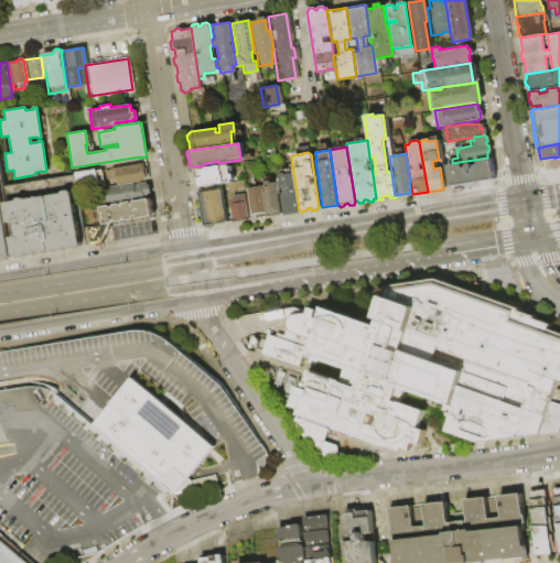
[(447,186),(443,165),(452,163),(459,162),(459,168),(475,165),(474,160),(487,158),(488,158),(492,179),(447,186)]
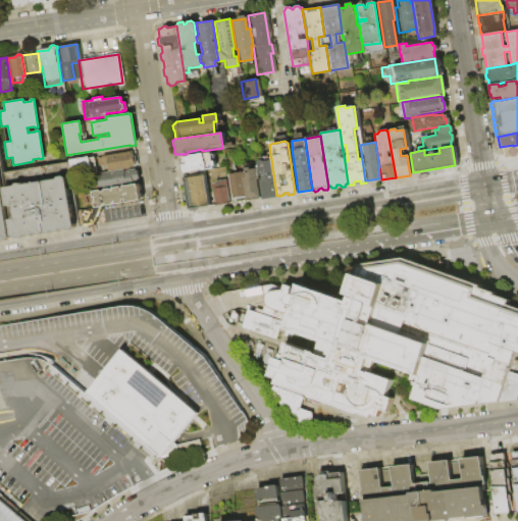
[(122,169),(102,172),(101,165),(96,166),(95,158),(100,158),(100,156),(128,151),(130,154),(132,153),(134,165),(130,166),(130,168),(122,169)]
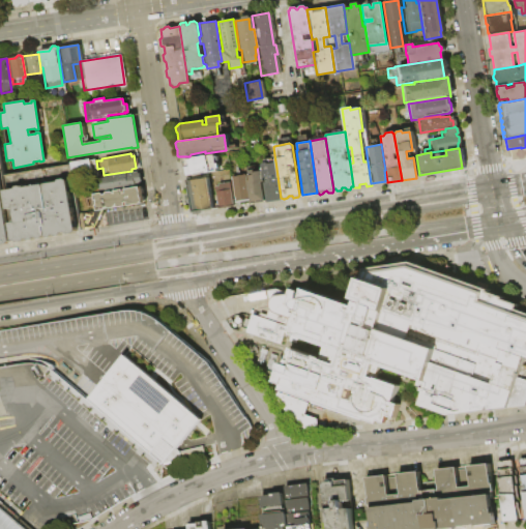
[(185,176),(184,171),(183,171),(181,159),(211,154),(213,164),(215,163),(216,168),(213,169),(214,172),(185,176)]
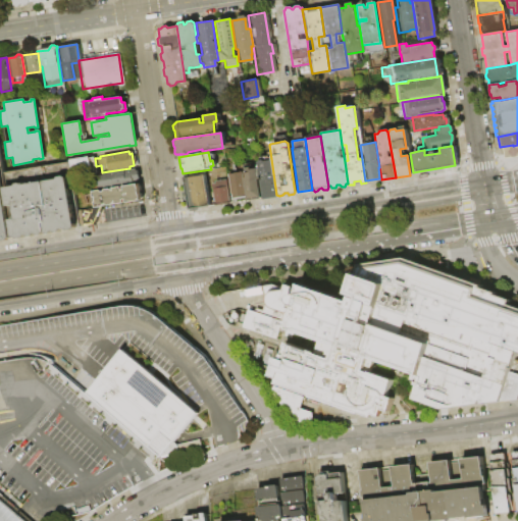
[(69,160),(88,157),(91,176),(72,179),(69,160)]
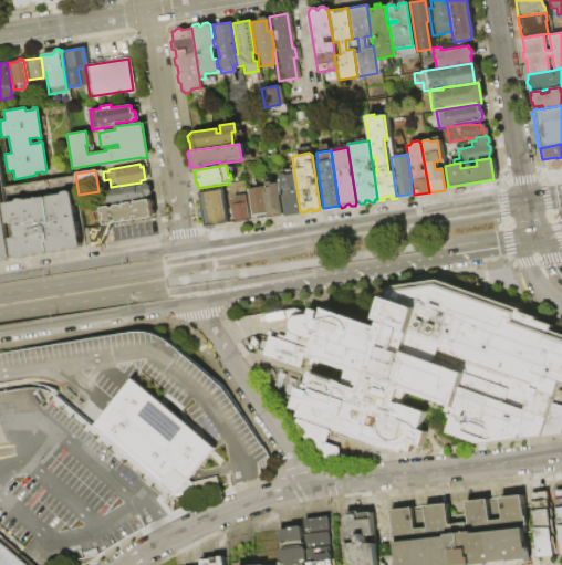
[(282,216),(279,194),(278,182),(277,176),(278,176),(279,174),(282,174),(283,175),(293,174),(298,201),(297,201),(299,213),(282,216)]
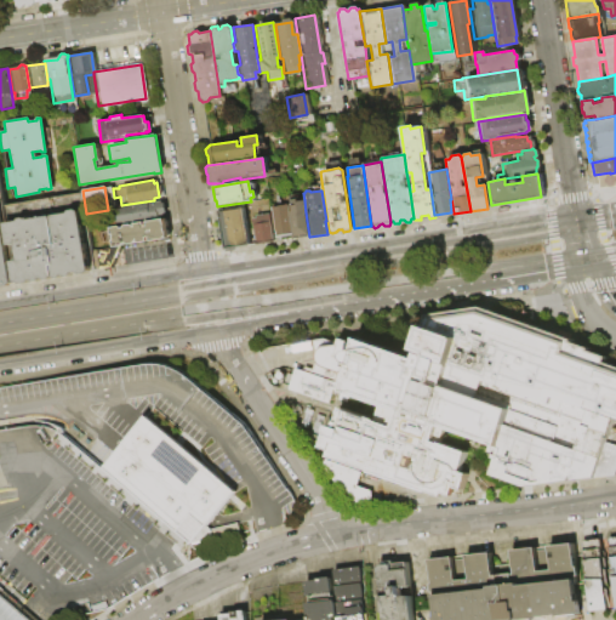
[(290,239),(286,212),(289,211),(289,206),(295,205),(294,202),(304,200),(306,212),(303,212),(307,237),(290,239)]
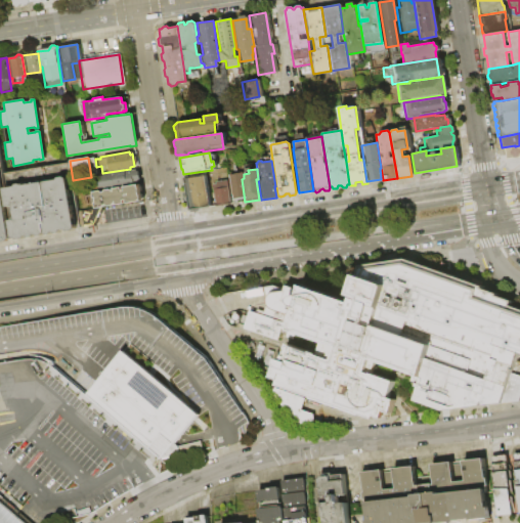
[(95,190),(92,175),(102,173),(123,170),(123,171),(134,170),(134,171),(137,171),(138,179),(137,179),(137,182),(136,182),(136,183),(95,190)]
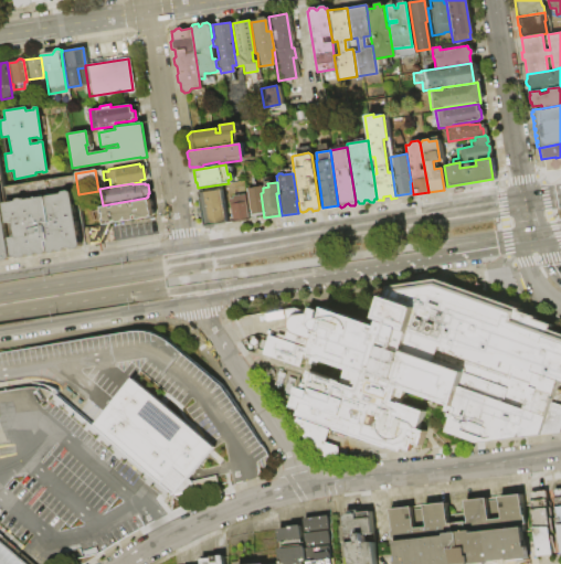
[(244,188),(260,185),(263,213),(247,215),(244,188)]
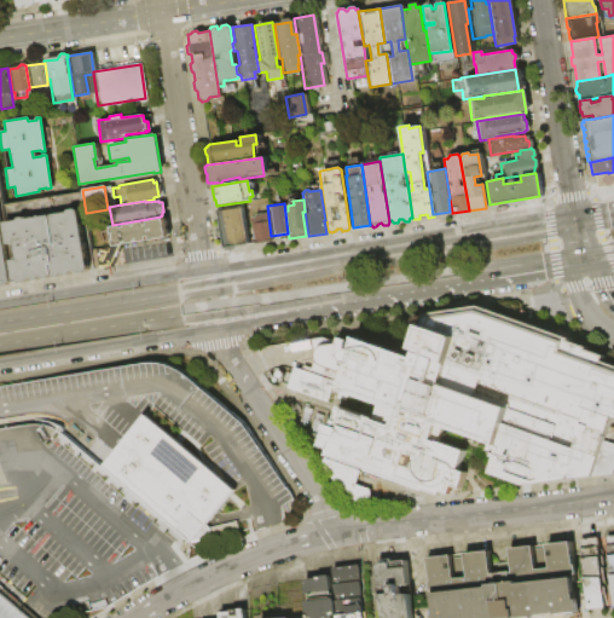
[(11,282),(10,282),(9,286),(3,287),(1,284),(0,284),(0,204),(11,282)]
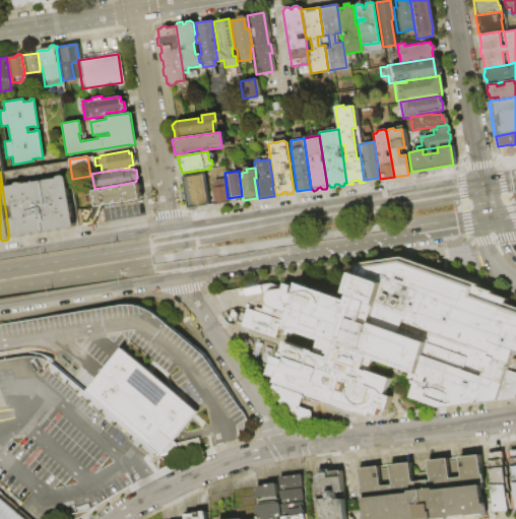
[(4,187),(16,185),(17,183),(21,182),(23,184),(57,179),(59,176),(64,175),(67,177),(75,225),(73,229),(67,230),(65,228),(61,229),(59,231),(56,232),(54,231),(52,230),(50,233),(47,233),(44,232),(42,234),(39,235),(37,233),(35,233),(33,236),(28,236),(27,234),(25,234),(23,237),(17,238),(15,237),(11,237),(9,219),(15,218),(13,204),(7,205),(4,187)]
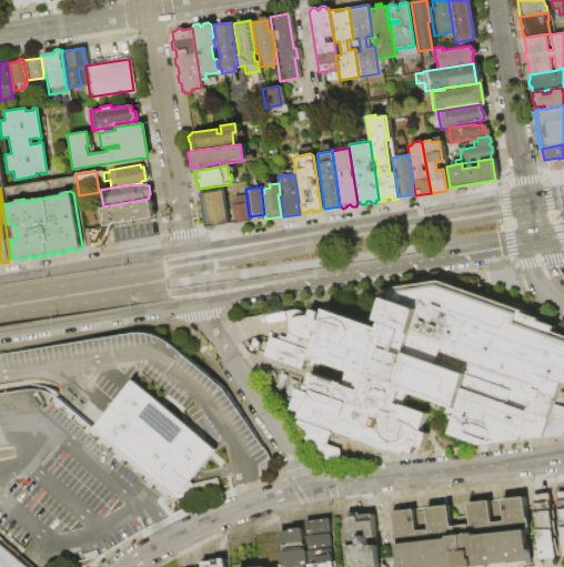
[(223,223),(213,225),(213,226),(214,229),(205,231),(204,228),(202,229),(201,218),(199,219),(198,210),(200,209),(198,193),(203,192),(203,193),(218,191),(223,223)]
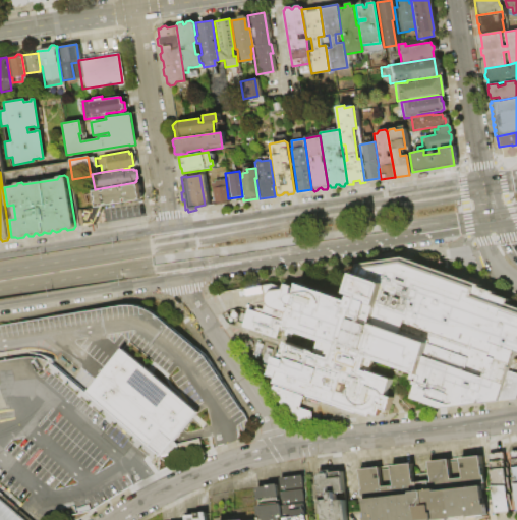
[(90,191),(98,190),(101,191),(104,189),(108,188),(111,190),(111,187),(119,186),(119,189),(122,189),(121,186),(138,183),(140,199),(124,201),(124,198),(121,198),(122,201),(114,204),(113,200),(112,200),(110,204),(105,205),(103,204),(102,204),(100,206),(93,207),(90,191)]
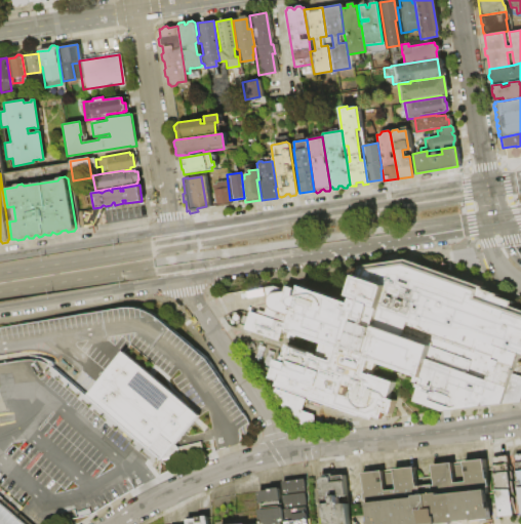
[(210,190),(226,187),(228,203),(212,206),(210,190)]
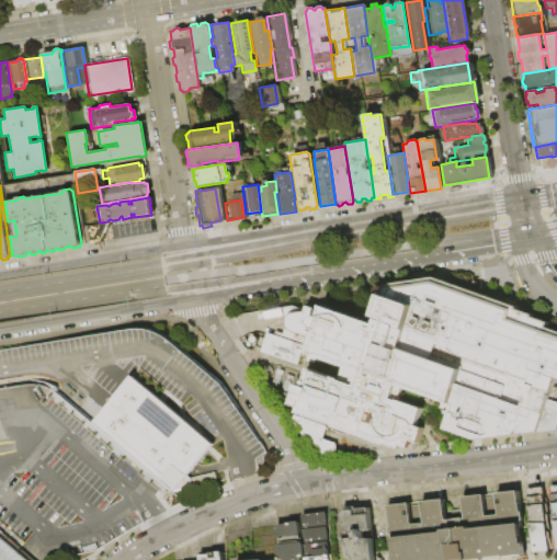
[(86,243),(97,242),(104,223),(83,226),(86,243)]
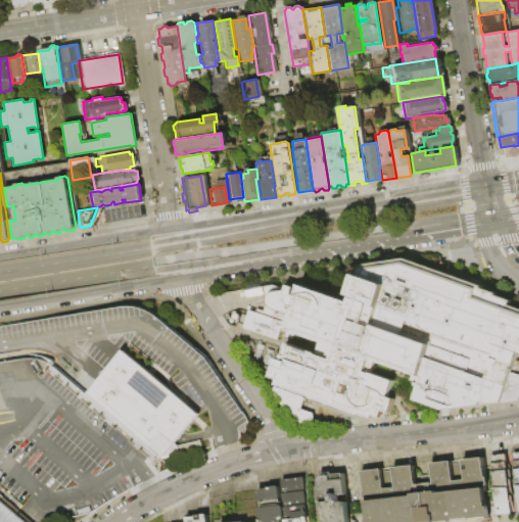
[(404,258),(481,286),(480,288),(496,293),(494,295),(510,300),(508,305),(518,310),(518,364),(516,366),(514,369),(512,374),(518,376),(518,400),(512,401),(512,400),(509,400),(499,401),(499,402),(436,411),(407,399),(415,375),(368,359),(363,371),(369,373),(369,372),(392,381),(386,396),(392,398),(387,413),(380,411),(378,418),(371,415),(370,418),(357,414),(357,415),(308,397),(308,396),(272,383),(274,378),(268,377),(272,365),(274,366),(274,365),(273,364),(275,358),(280,360),(286,343),(315,353),(314,354),(329,360),(333,346),(284,328),(290,312),(285,314),(282,322),(285,324),(279,341),(240,328),(241,325),(234,322),(233,327),(231,327),(226,325),(221,316),(226,313),(232,311),(239,310),(245,313),(246,310),(252,312),(254,307),(261,310),(263,301),(262,286),(272,285),(282,289),(283,284),(298,290),(300,284),(349,301),(351,296),(347,294),(354,277),(352,277),(357,265),(404,258)]
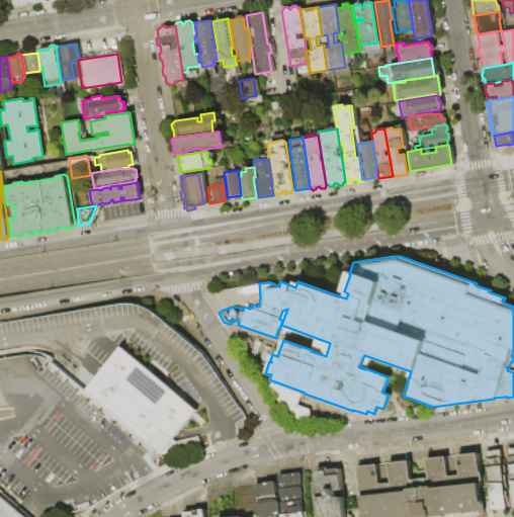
[(192,409),(117,346),(80,391),(65,377),(61,382),(79,398),(84,393),(155,452),(192,409)]
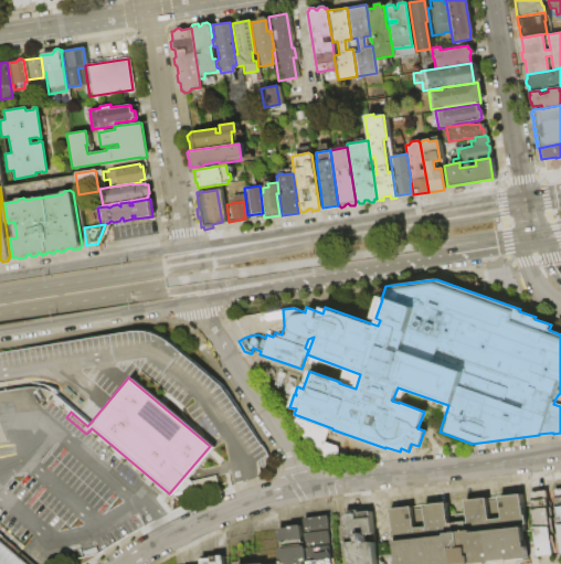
[(295,418),(327,429),(324,442),(337,446),(337,458),(323,459),(319,459),(316,457),(313,454),(294,425),(294,422),(294,419),(295,418)]
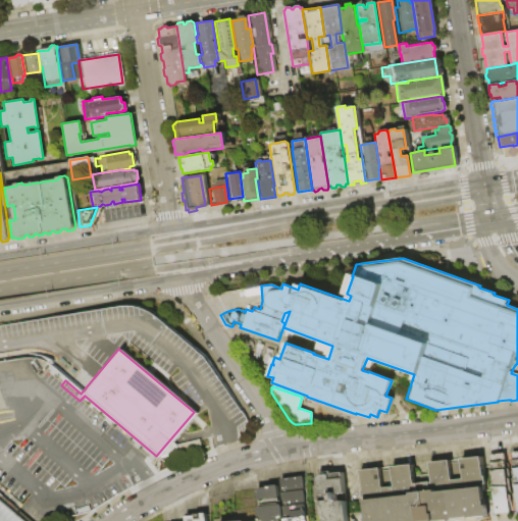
[(517,450),(507,451),(513,511),(517,510),(517,450)]
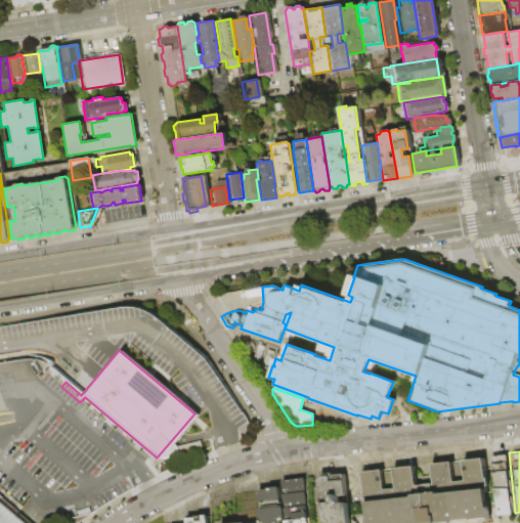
[(489,455),(505,454),(510,514),(495,516),(489,455)]
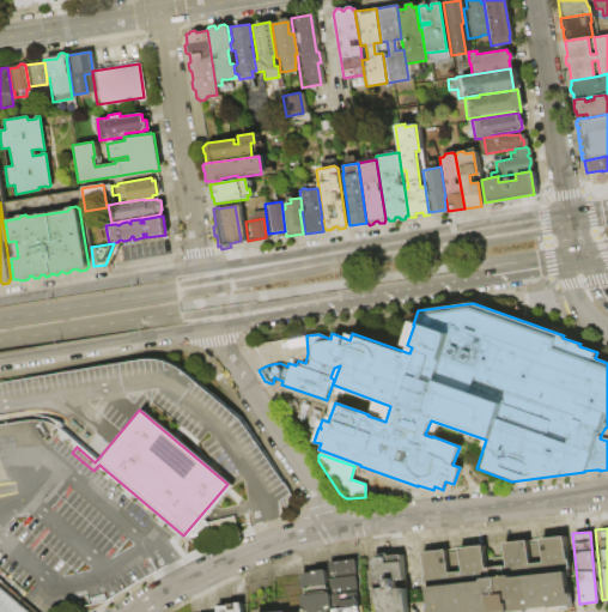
[(420,552),(444,550),(444,552),(457,551),(457,547),(481,545),(484,559),(503,557),(502,543),(526,540),(526,544),(540,543),(540,539),(564,537),(566,559),(567,559),(569,569),(567,569),(567,574),(566,574),(569,594),(570,593),(572,606),(548,609),(548,607),(524,610),(526,611),(515,611),(425,611),(425,610),(427,609),(425,588),(424,588),(423,585),(421,585),(420,575),(423,575),(420,552)]
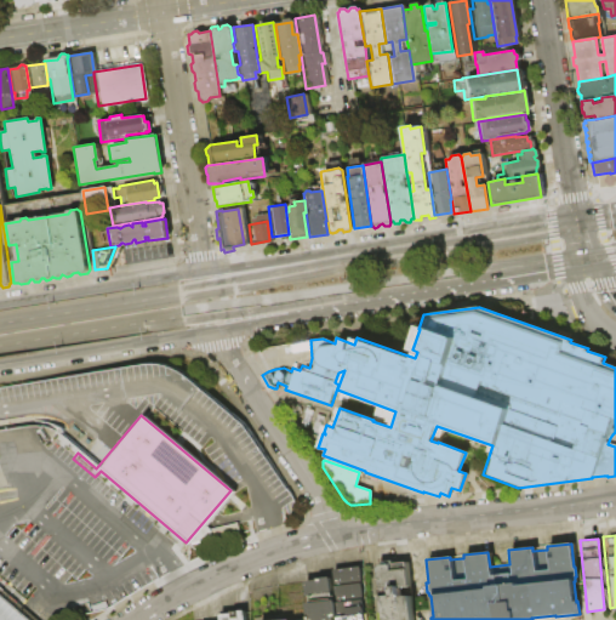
[(376,566),(383,564),(382,561),(391,561),(391,564),(404,563),(405,569),(406,569),(408,586),(398,587),(398,597),(409,596),(411,619),(381,619),(380,599),(378,599),(376,566)]
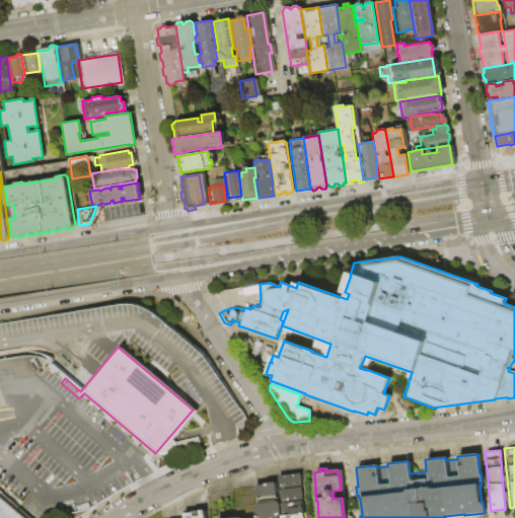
[(280,517),(280,515),(279,501),(276,475),(298,473),(302,517),(280,517)]
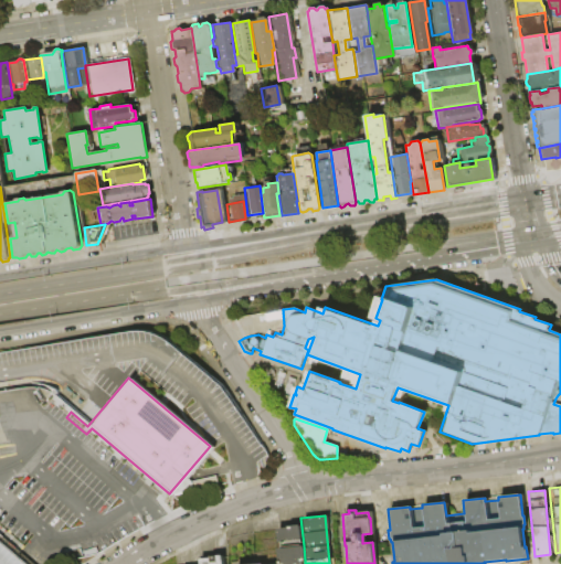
[(277,563),(277,549),(279,547),(279,546),(281,546),(279,542),(275,542),(274,529),(285,528),(285,525),(297,524),(299,546),(304,545),(305,561),(303,561),(303,563),(277,563)]
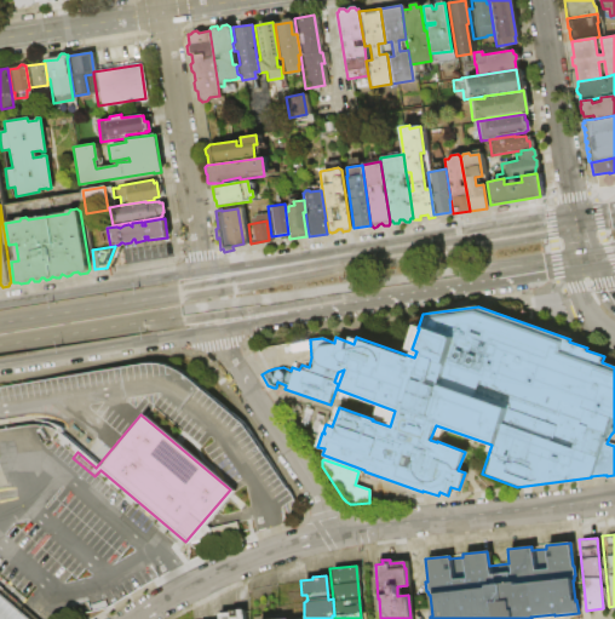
[(217,618),(217,613),(226,612),(226,609),(241,608),(241,618),(217,618)]
